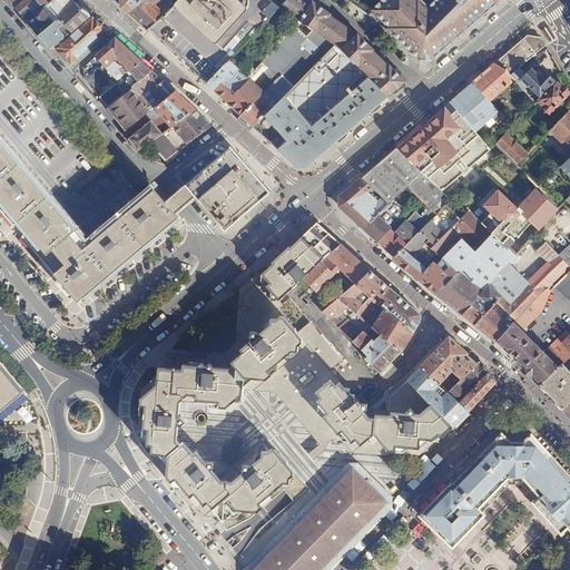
[(51,0),(23,0),(15,9),(39,37),(55,21),(42,9),(51,0)]
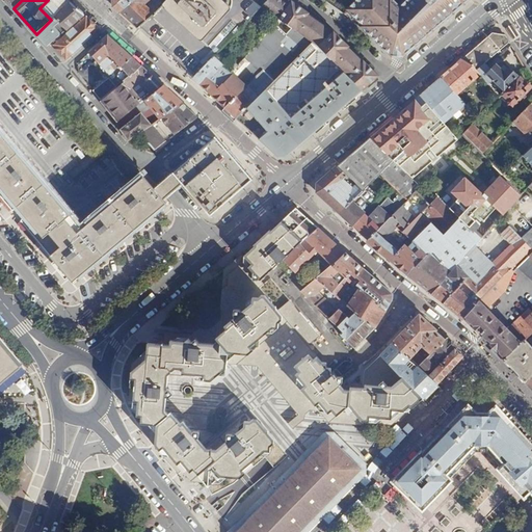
[(68,2),(65,0),(48,0),(40,8),(51,20),(54,18),(59,23),(54,27),(60,34),(82,15),(68,2)]
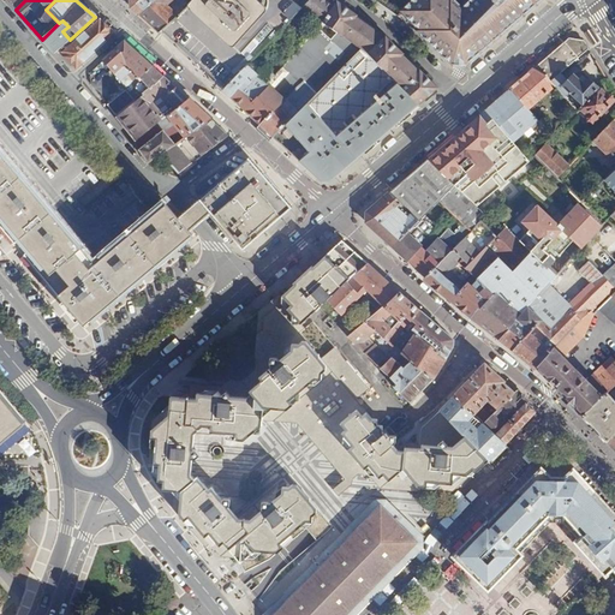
[(130,0),(131,7),(138,13),(154,0),(130,0)]
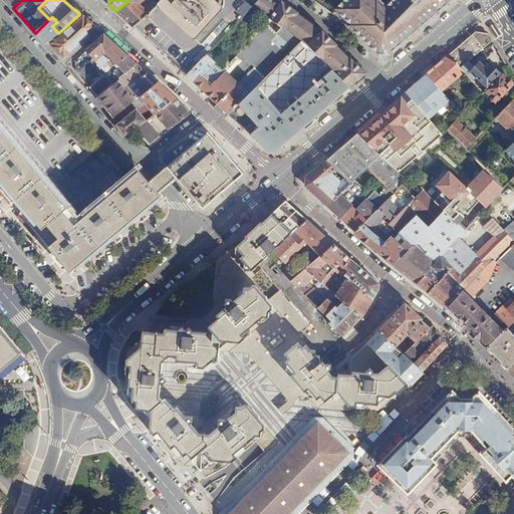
[(135,29),(137,26),(161,0),(129,0),(115,11),(135,29)]
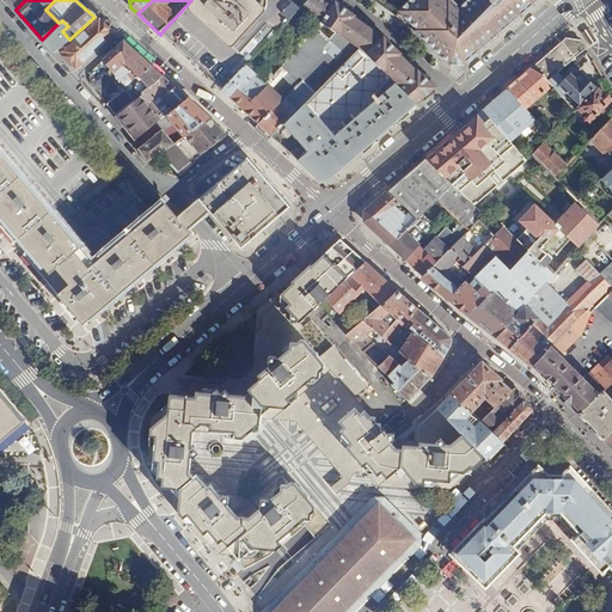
[(191,0),(163,31),(224,89),(257,53),(301,8),(289,0),(191,0)]
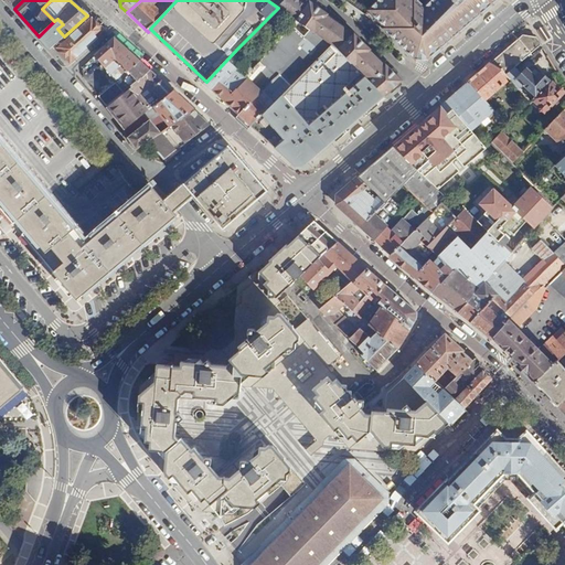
[(298,0),(285,0),(278,8),(295,20),(331,45),(340,52),(384,97),(395,87),(400,84),(403,81),(385,63),(384,64),(382,62),(372,52),(370,50),(371,49),(354,33),(352,34),(328,17),(329,14),(310,1),(308,3),(306,6),(298,0)]
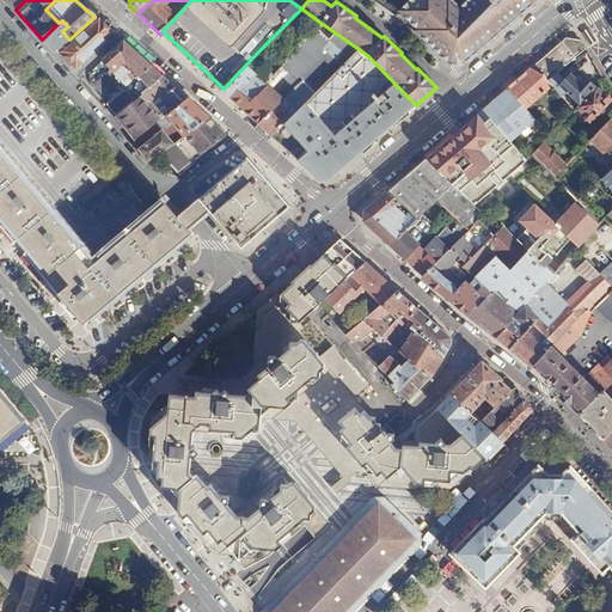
[(447,0),(412,0),(402,12),(420,31),(418,32),(440,54),(448,62),(452,66),(461,67),(533,4),(537,0),(469,0),(460,8),(451,0),(450,0),(448,1),(447,0)]
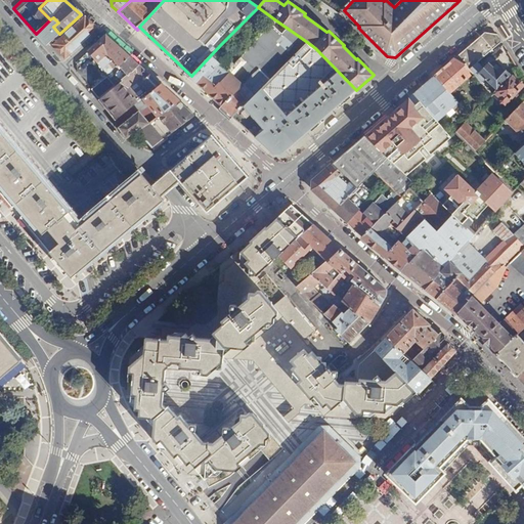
[(50,19),(36,34),(46,46),(59,34),(53,27),(58,23),(53,17),(50,19)]
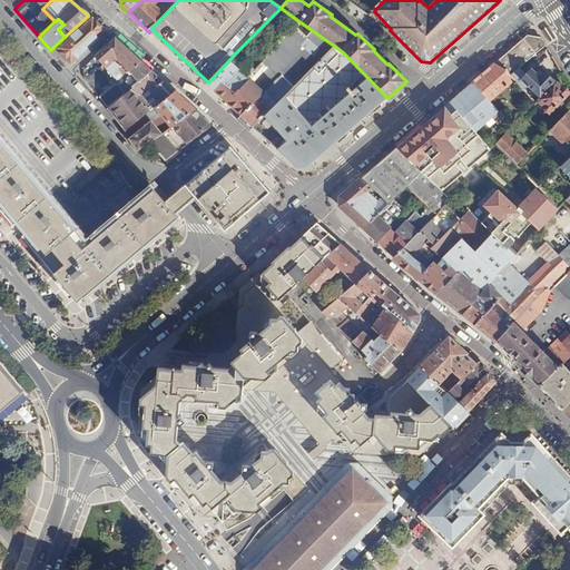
[(91,19),(58,49),(70,64),(106,30),(91,19)]
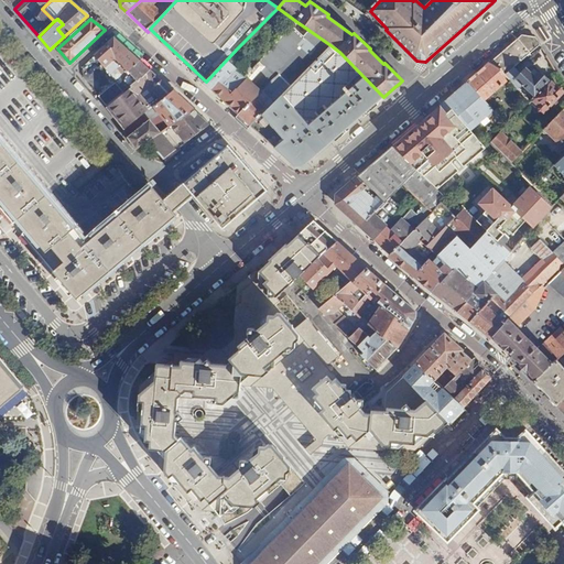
[(225,102),(238,115),(278,76),(289,87),(331,45),(294,20),(250,69),(245,76),(247,77),(225,102)]
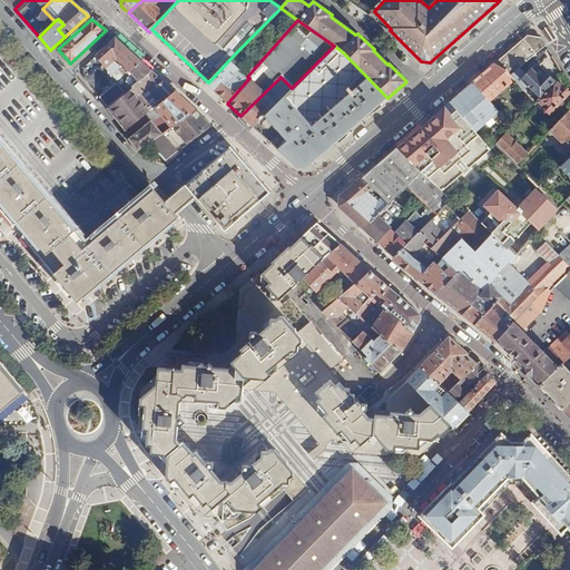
[(528,33),(494,64),(507,71),(511,76),(519,68),(546,45),(540,36),(528,33)]
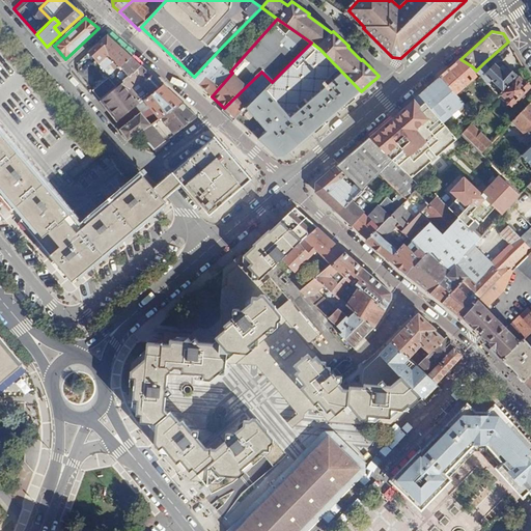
[(107,34),(89,52),(99,63),(105,58),(109,62),(111,60),(118,67),(119,66),(131,56),(107,34)]
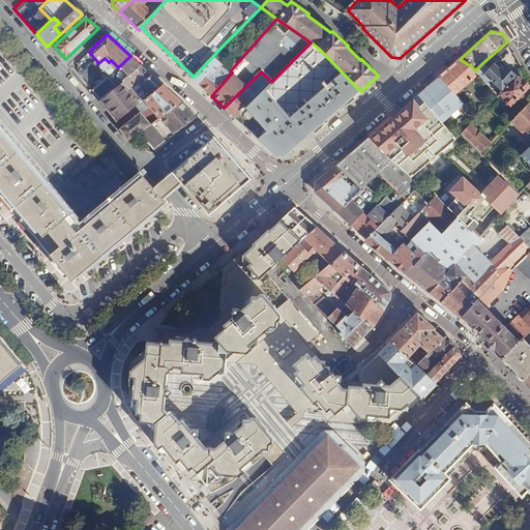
[(271,82),(235,117),(273,153),(288,153),(359,92),(360,91),(319,49),(311,42),(271,82)]
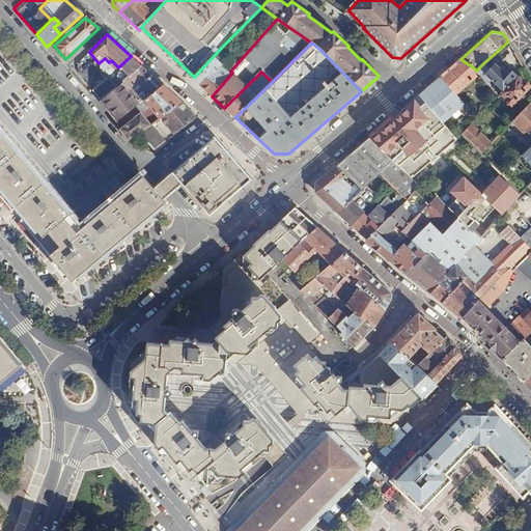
[(195,81),(197,84),(210,71),(214,74),(222,64),(230,72),(235,65),(227,58),(231,53),(223,46),(194,77),(192,79),(195,81)]
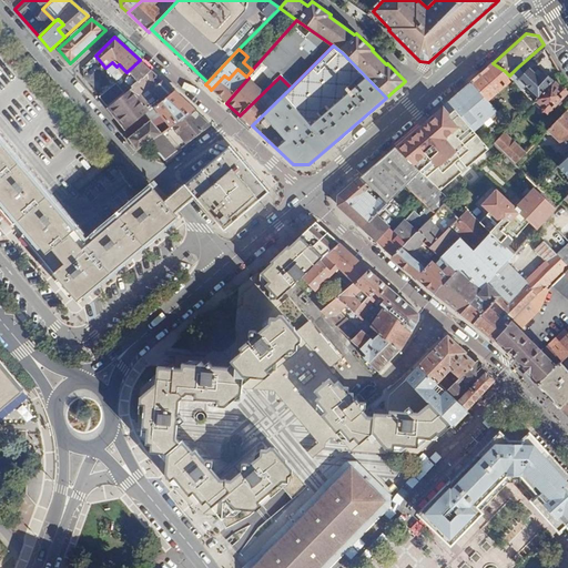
[(151,71),(140,60),(128,71),(138,81),(151,71)]
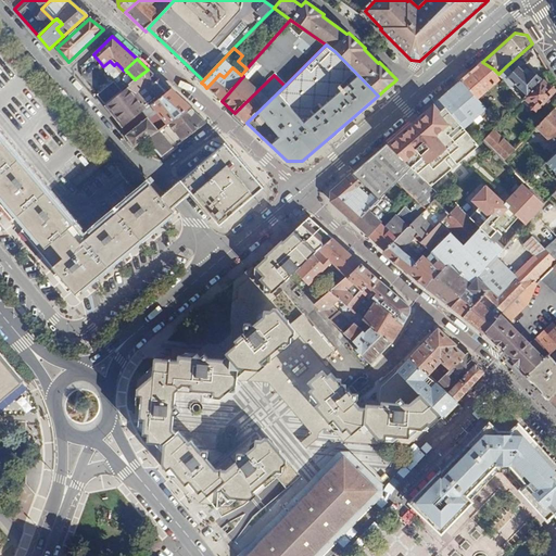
[(482,62),(462,79),(479,100),(485,95),(483,92),(502,77),(498,74),(494,70),(482,62)]
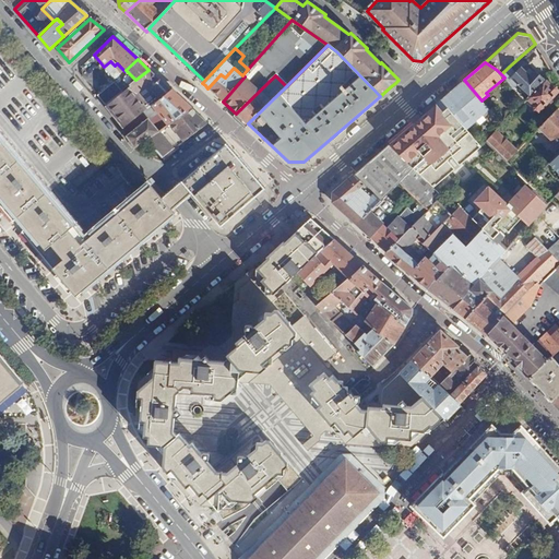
[(515,73),(511,69),(509,67),(501,74),(504,78),(513,88),(518,85),(528,96),(543,82),(534,72),(528,78),(520,69),(515,73)]
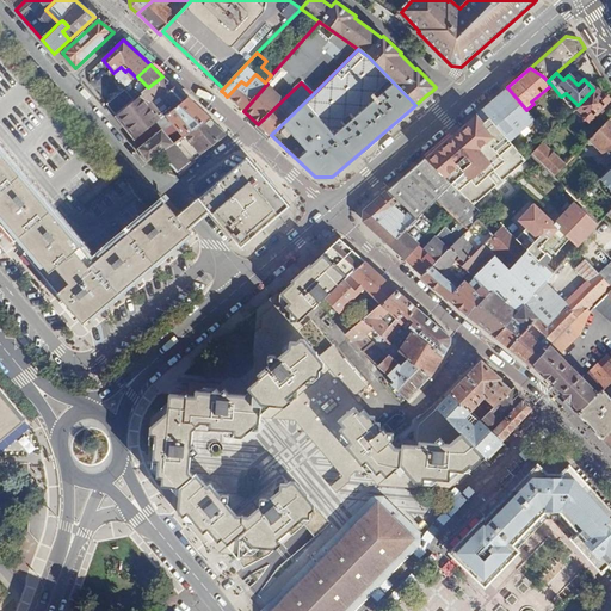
[(227,97),(244,111),(267,84),(265,82),(255,74),(246,85),(241,81),(227,97)]
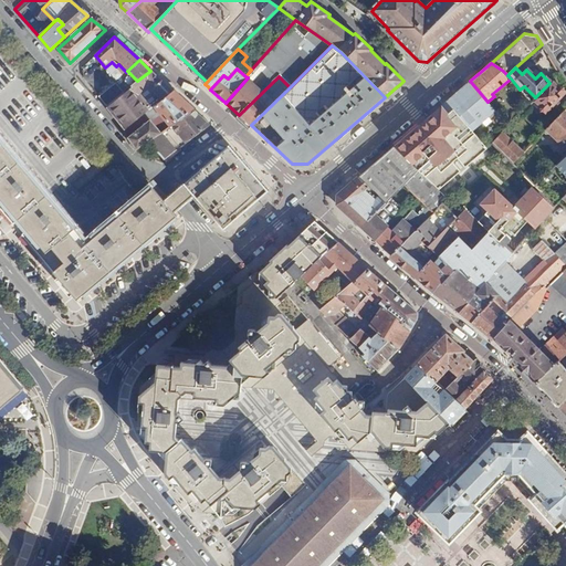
[(137,81),(130,86),(149,111),(155,106),(171,91),(150,71),(137,81)]
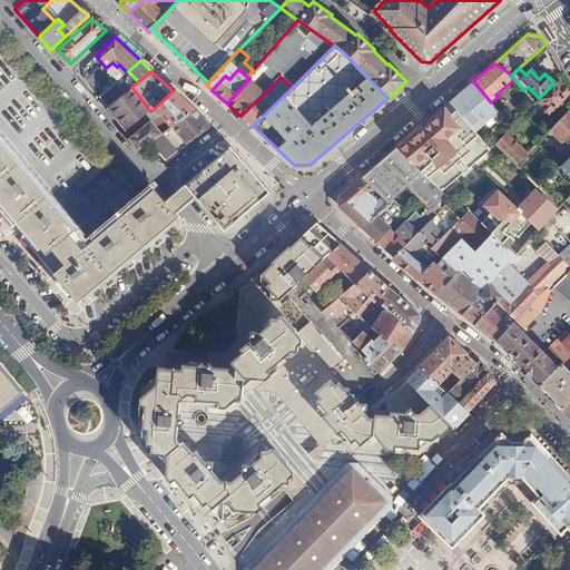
[(241,116),(253,126),(292,88),(281,77),(241,116)]
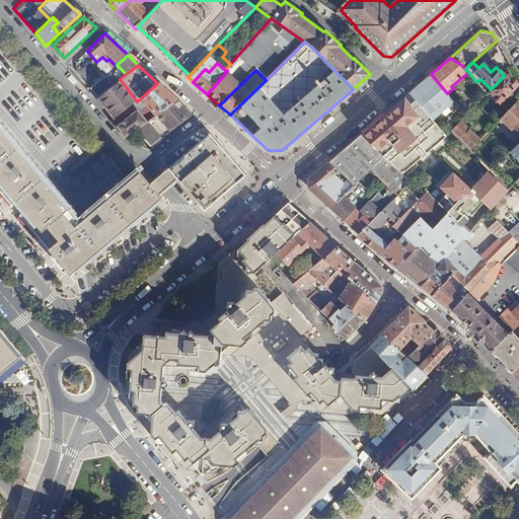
[(431,74),(362,135),(401,175),(421,159),(414,150),(418,146),(425,155),(446,137),(436,124),(453,101),(447,93),(431,74)]
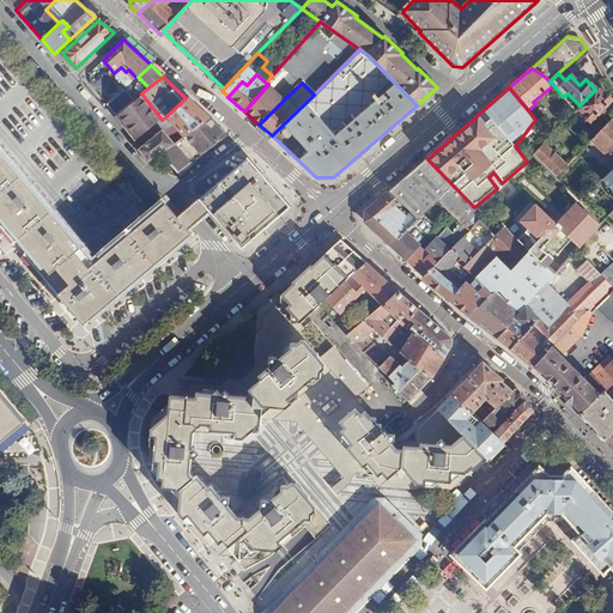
[(580,105),(578,108),(592,121),(610,103),(595,89),(595,90),(580,105)]
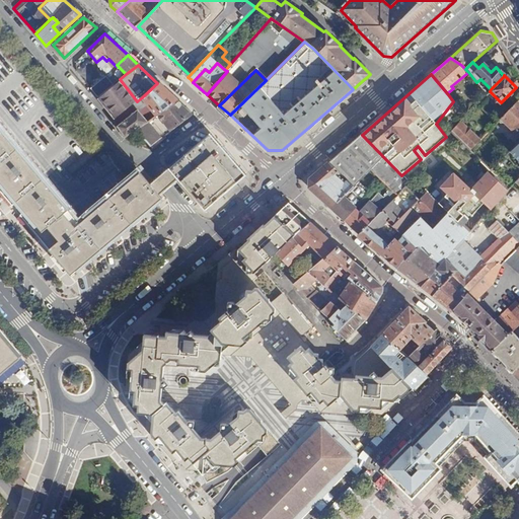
[(104,76),(88,88),(95,96),(112,84),(104,76)]
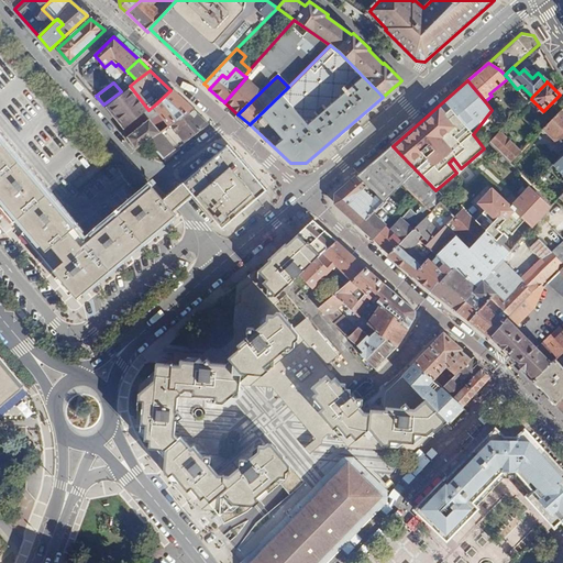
[(122,91),(105,107),(124,131),(144,114),(148,110),(130,86),(122,91)]
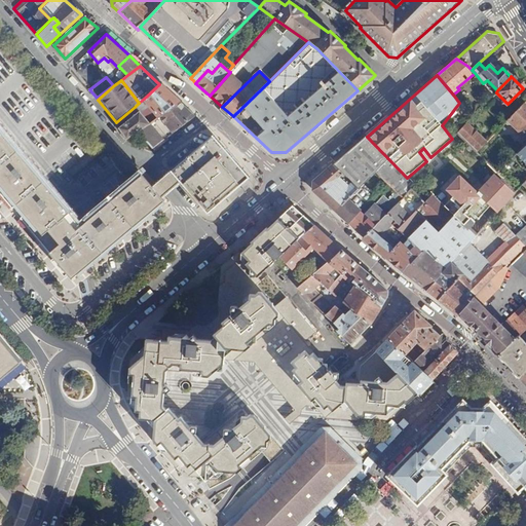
[(178,101),(159,84),(144,99),(149,105),(140,112),(135,107),(116,122),(115,123),(126,138),(138,129),(150,121),(178,101)]
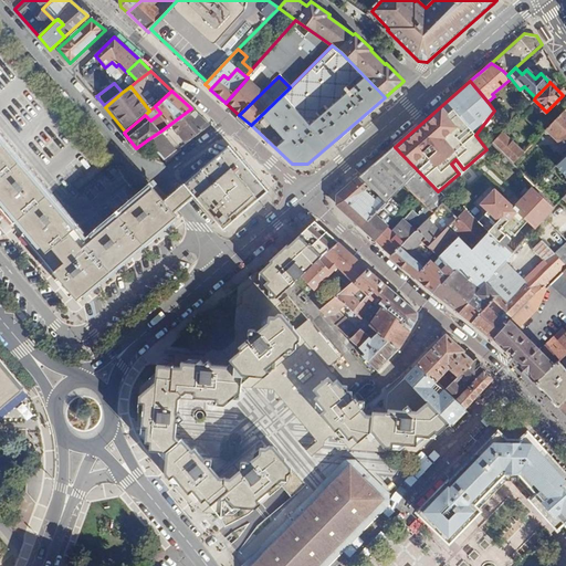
[(208,124),(191,108),(161,130),(175,150),(208,124)]
